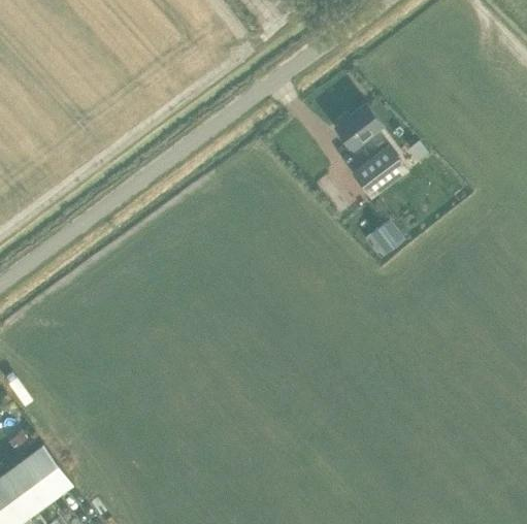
[(286,101),(303,90),(298,82),(281,93),(286,101)]
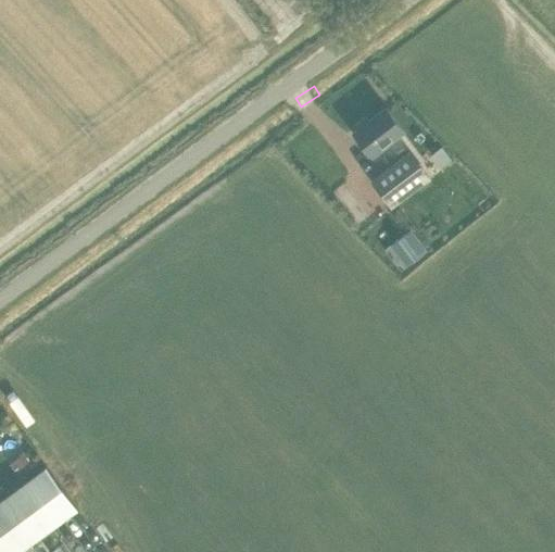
[(357,135),(352,138),(369,162),(405,136),(387,112),(368,125),(365,120),(353,129),(357,135)]
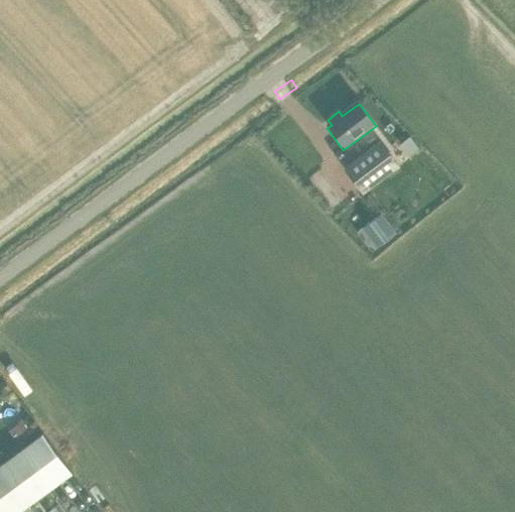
[(379,146),(344,172),(363,197),(397,170),(379,146)]
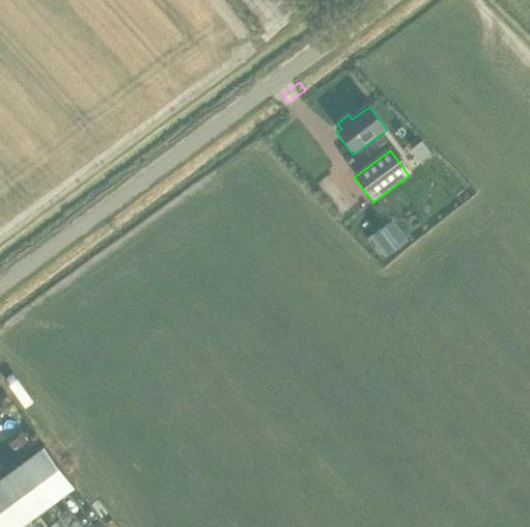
[(391,224),(374,237),(390,257),(406,244),(391,224)]
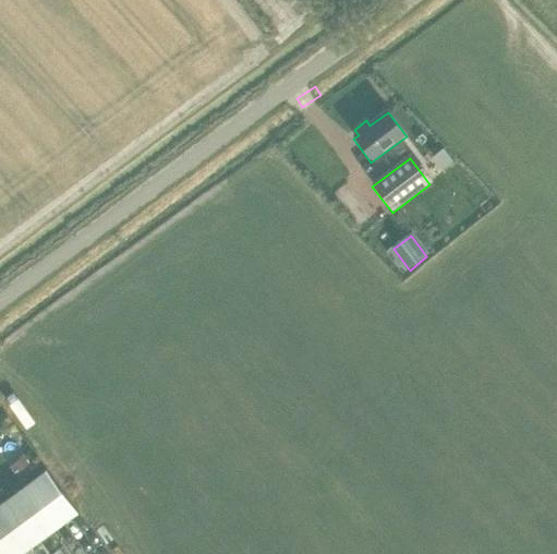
[(25,459),(10,470),(21,483),(35,472),(25,459)]
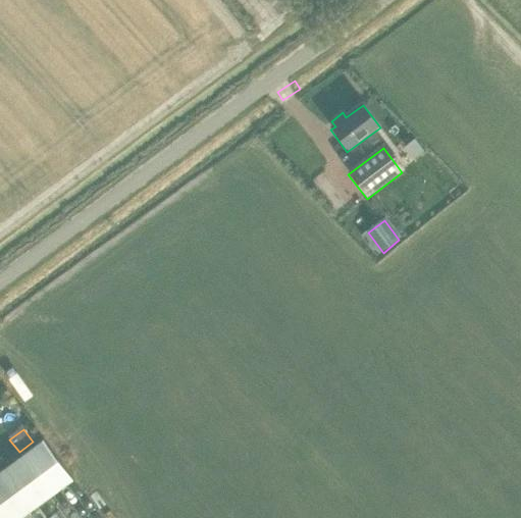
[(44,442),(0,474),(0,517),(22,517),(72,481),(44,442)]
